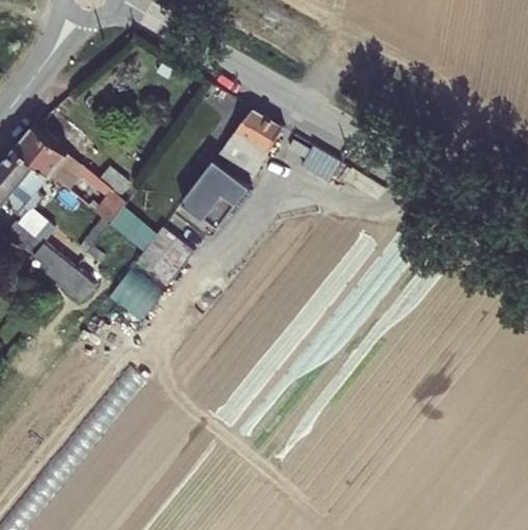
[(281,126),(253,109),(218,154),(254,175),(281,126)]
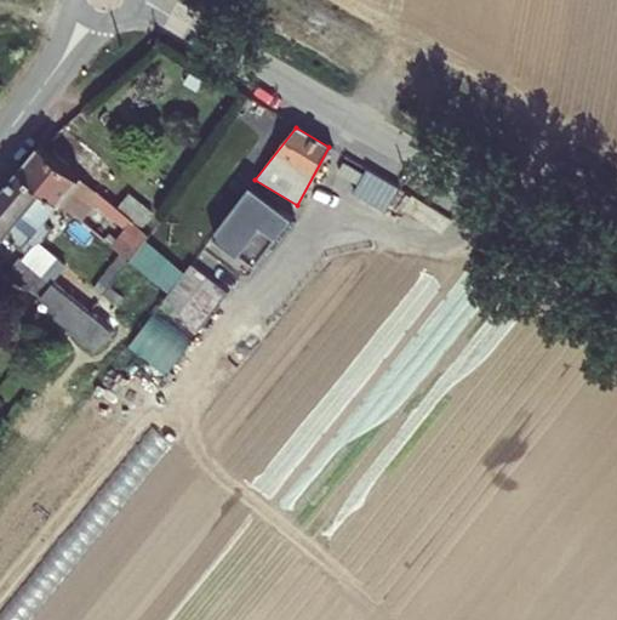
[(18,176),(61,208),(76,219),(97,193),(38,148),(18,176)]
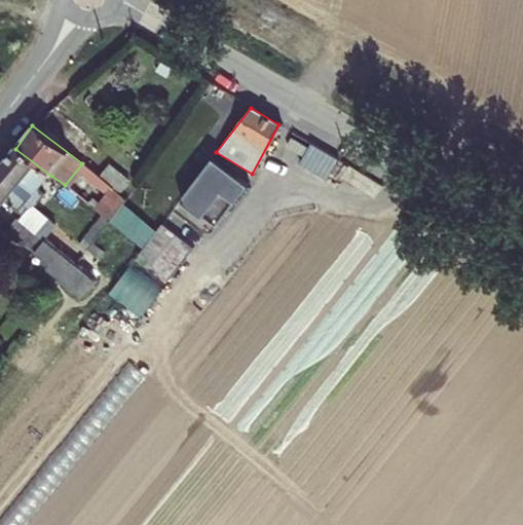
[(29,207),(51,176),(15,149),(0,169),(0,200),(25,219),(32,210),(29,207)]
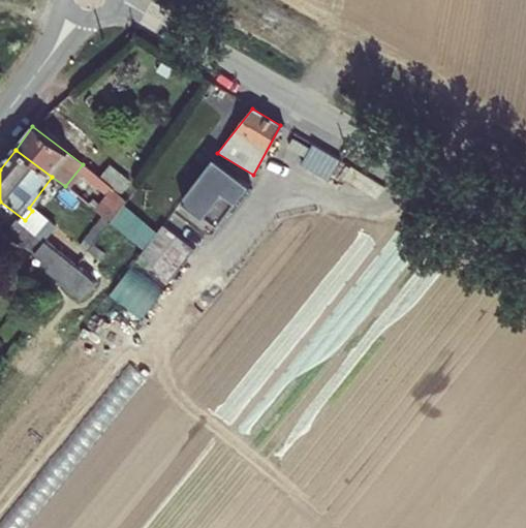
[(235,204),(249,184),(214,158),(181,202),(202,217),(220,193),(235,204)]
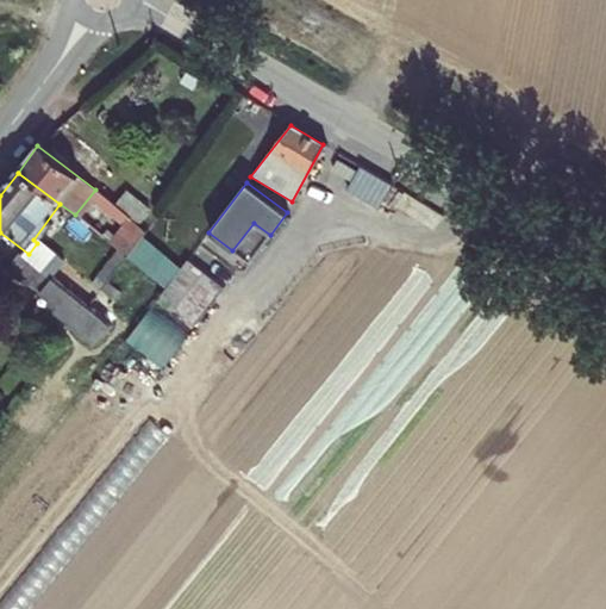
[(116,205),(95,231),(108,240),(117,247),(137,221),(116,205)]
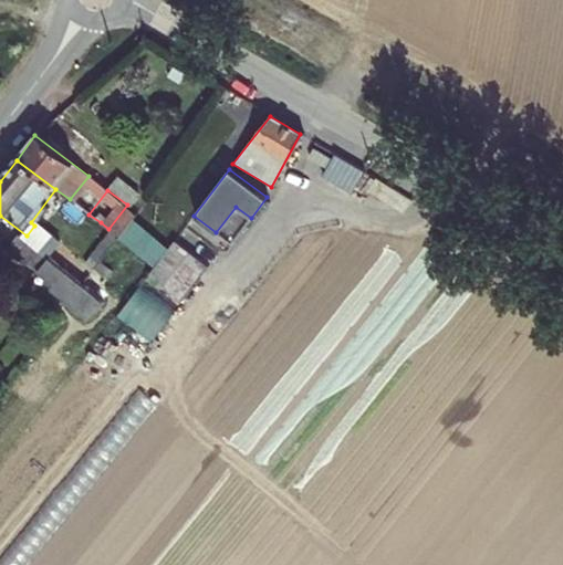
[(101,222),(62,274),(71,281),(108,229),(101,222)]
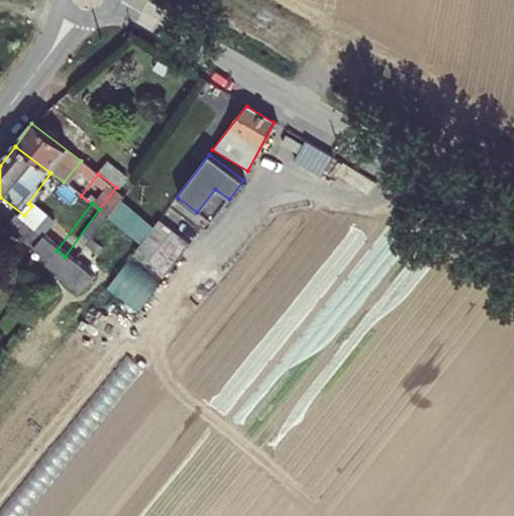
[(158,218),(130,252),(160,276),(187,241),(158,218)]
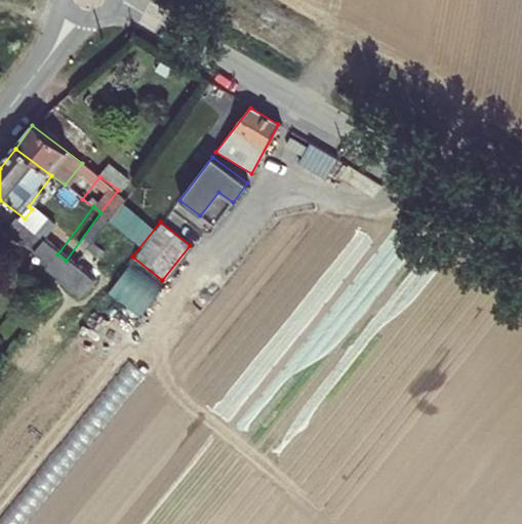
[(57,254),(17,224),(9,236),(56,273),(66,260),(57,254)]
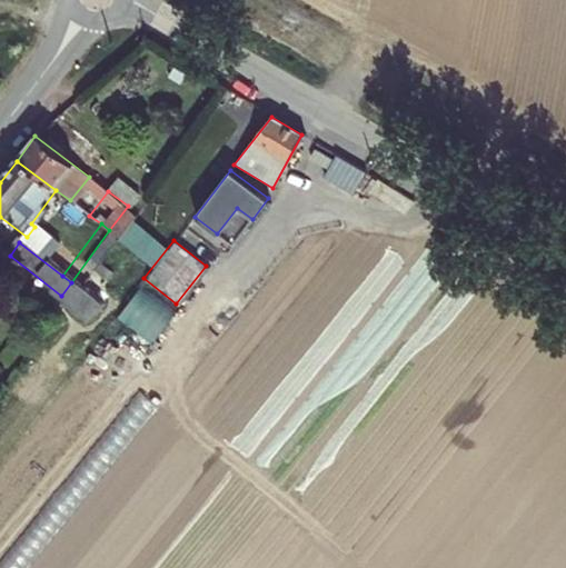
[(113,318),(147,345),(171,314),(138,288),(113,318)]
